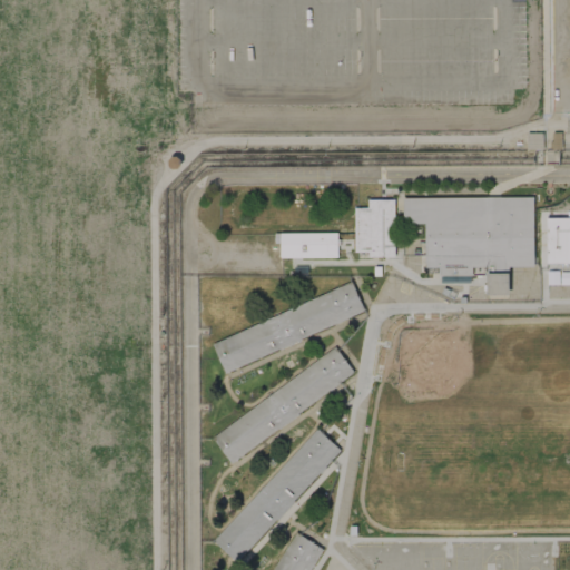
[(527,150),(542,150),(541,134),(527,135),(527,150)]
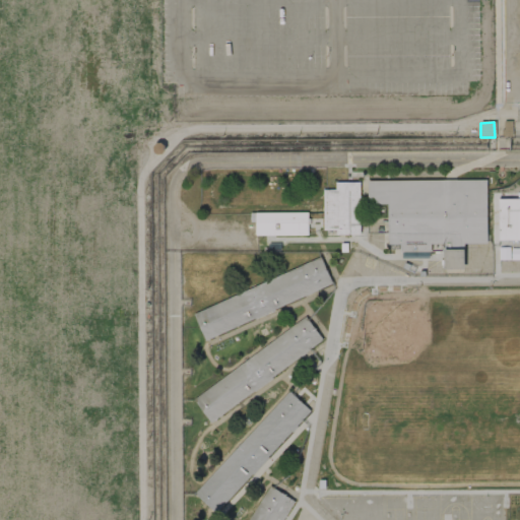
[(159,141),(157,142),(155,144),(154,146),(154,148),(154,150),(155,152),(157,153),(159,154),(161,154),(165,153),(166,152),(167,150),(168,148),(167,146),(167,144),(165,142),(163,141),(159,141)]
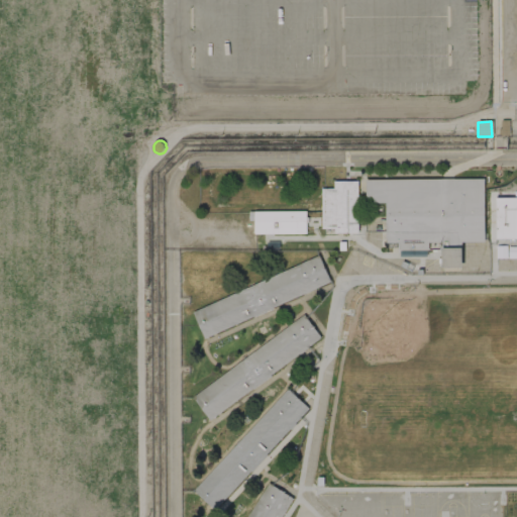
[(367,182),(367,204),(387,204),(387,243),(399,243),(399,249),(427,249),(427,243),(482,243),(481,181),(367,182)]
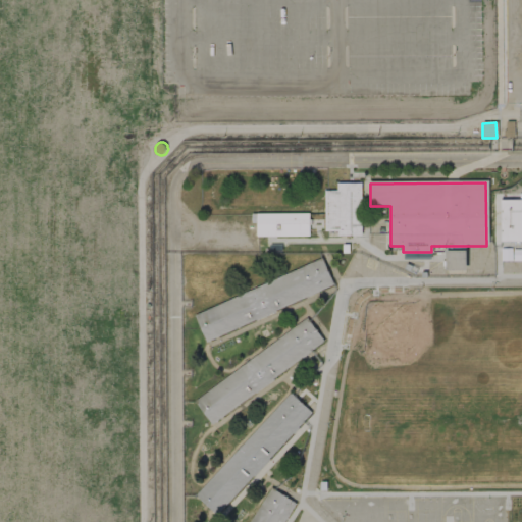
[(325,194),(325,228),(341,228),(341,238),(362,238),(362,185),(337,185),(337,194),(325,194)]
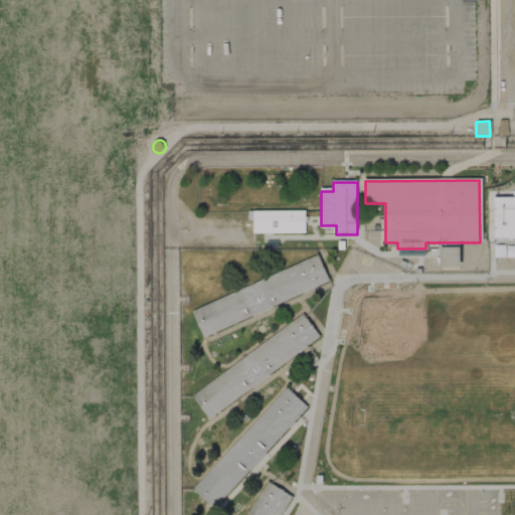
[(514,197),(495,197),(496,238),(514,238),(514,197)]
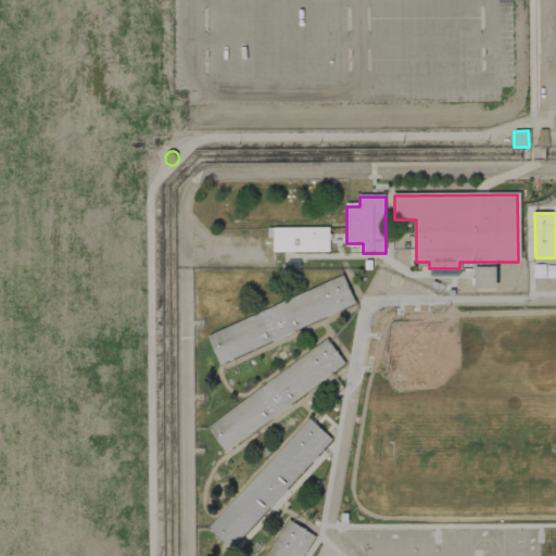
[(273,228),(274,254),(329,253),(329,227),(273,228)]
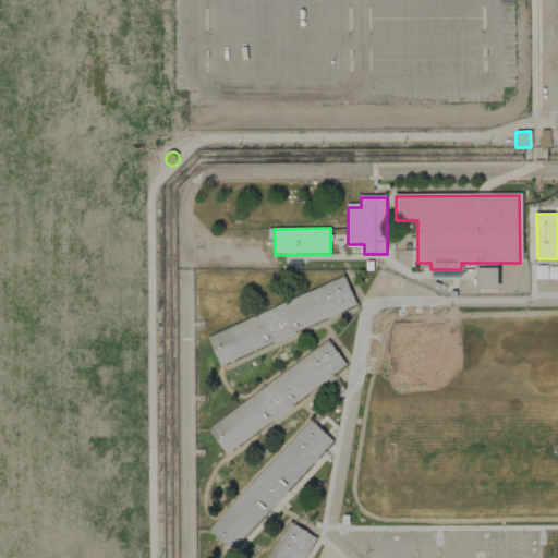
[(208,338),(221,366),(355,304),(342,277),(208,338)]
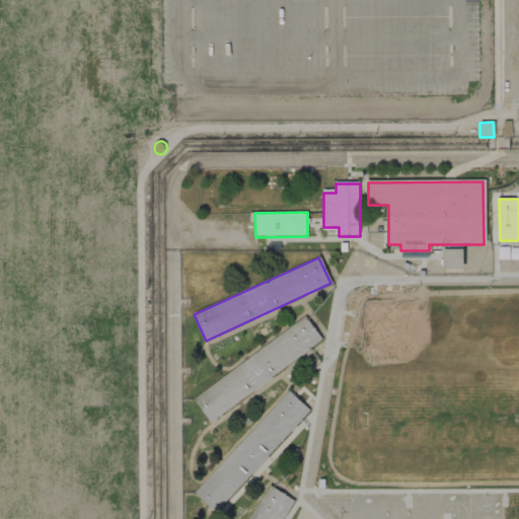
[(305,317),(196,399),(212,422),(321,340),(305,317)]
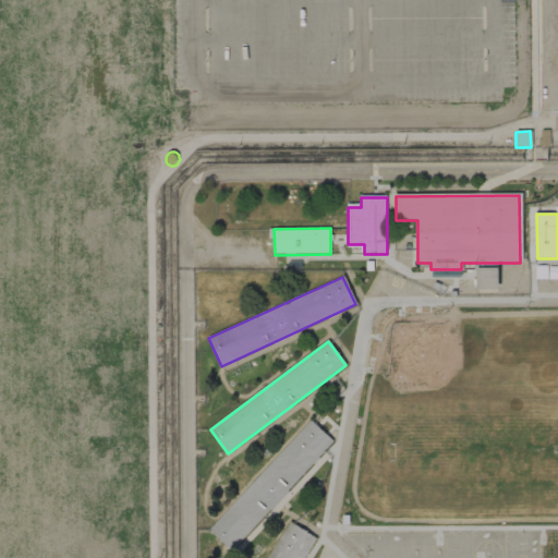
[(210,530),(233,550),(332,443),(310,422),(210,530)]
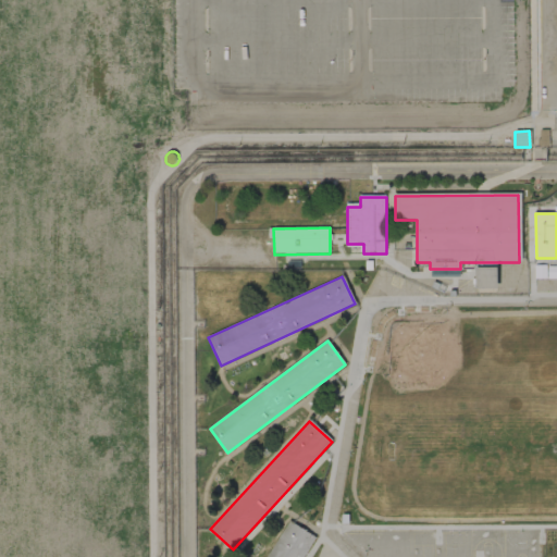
[(291,522),(268,556),(301,556),(314,536),(291,522)]
